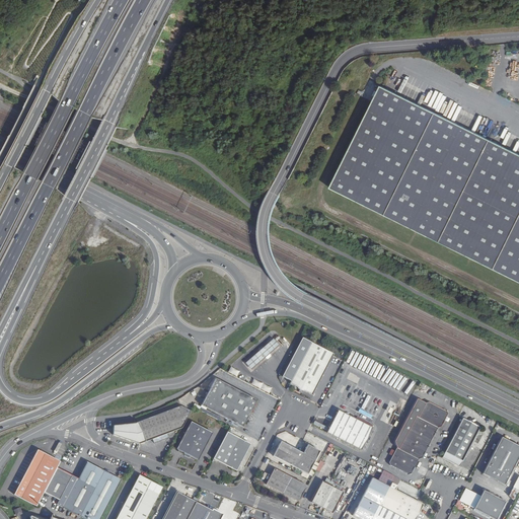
[(518,154),(381,86),(330,189),(518,282),(518,154)]
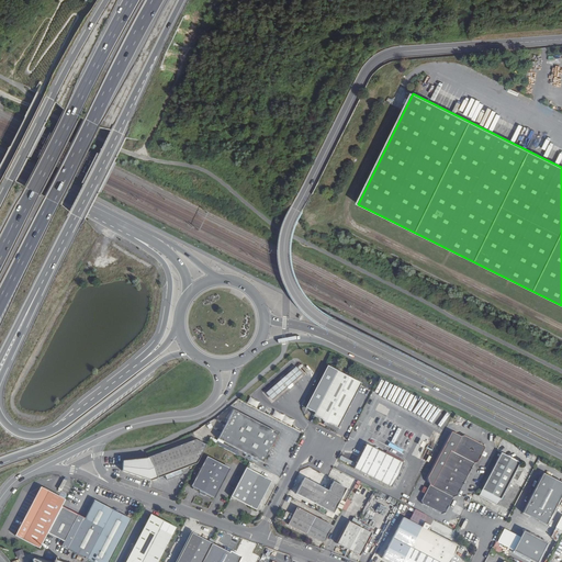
[(267,393),(272,400),(287,386),(288,388),(290,389),(293,386),(293,384),(291,382),(301,374),(295,368),(285,377),(281,380),(267,393)]
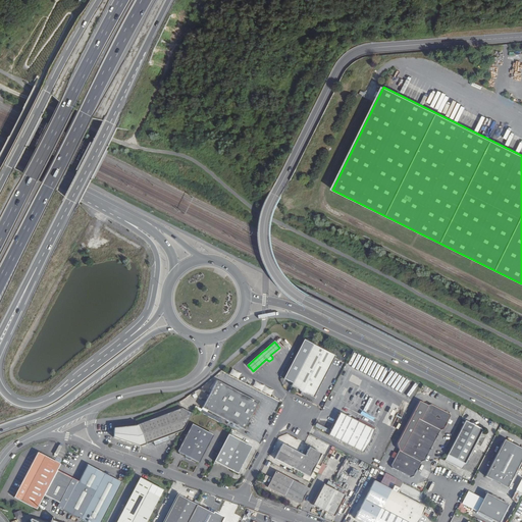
[(313,398),(335,356),(313,345),(292,386),(313,398)]
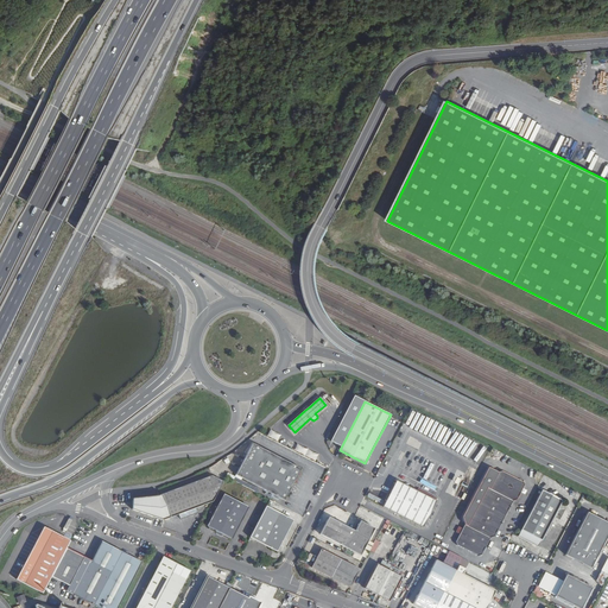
[(271,429),(267,436),(278,442),(282,435),(271,429)]
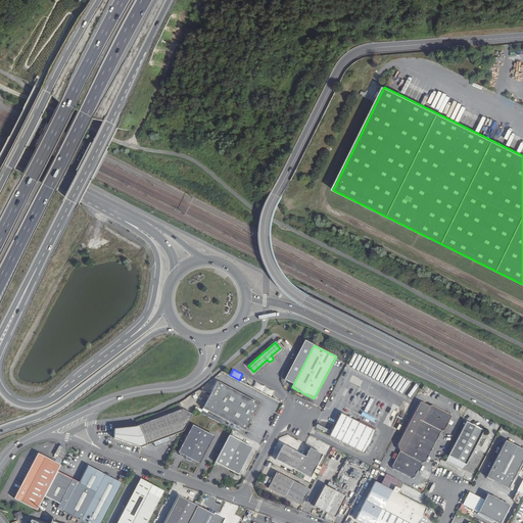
[(256,381),(252,387),(271,397),(275,390),(256,381)]
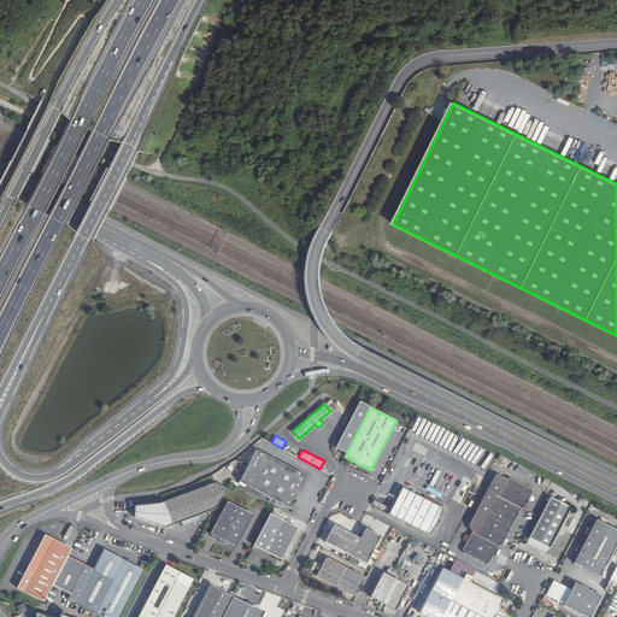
[(303,479),(305,479),(306,476),(257,451),(240,482),(289,507),(291,506),(289,505),(291,503),(292,503),(294,499),(293,498),(295,493),(297,493),(299,489),(298,488),(299,487),(300,486),(303,482),(301,481),(303,479)]
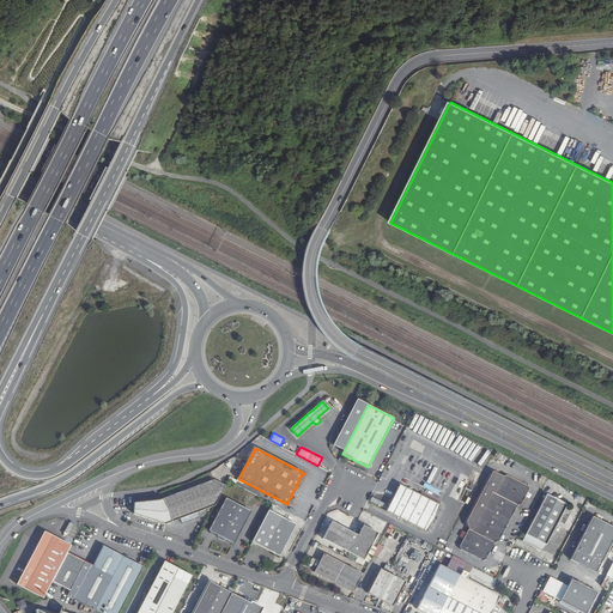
[(493,471),(467,521),(469,529),(460,546),(461,550),(483,560),(486,559),(495,542),(499,541),(519,504),(522,503),(529,489),(528,485),(508,474),(504,475),(493,471)]
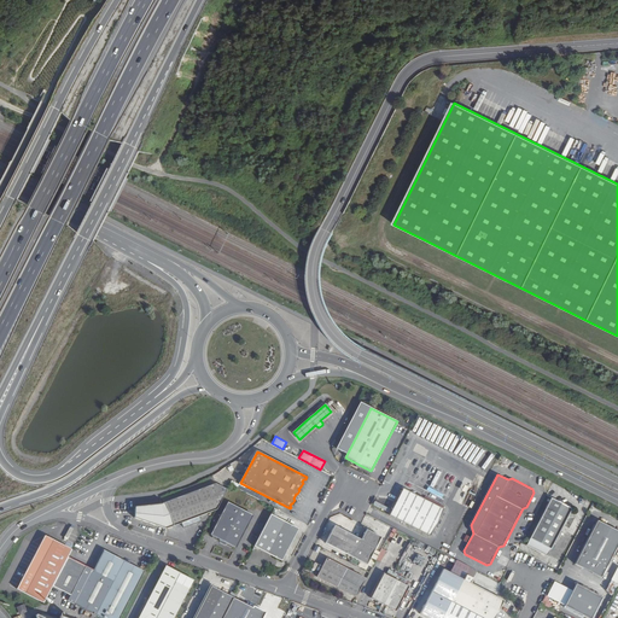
[(261,501),(263,496),(226,478),(223,482),(231,485),(261,501)]
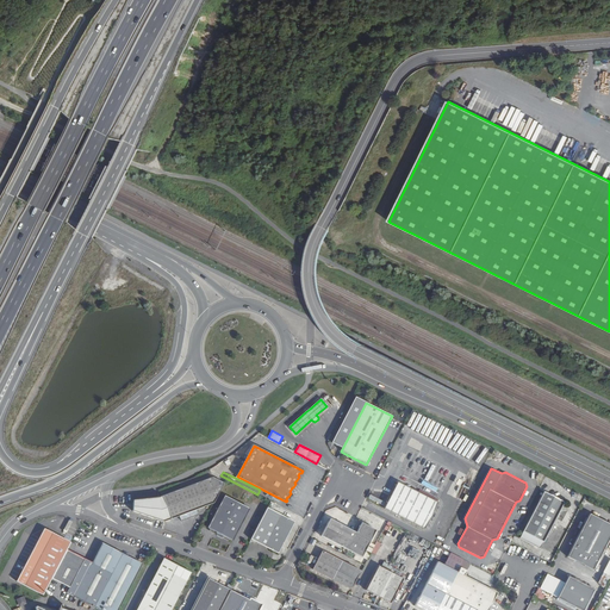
[(209,500),(213,503),(224,484),(213,478),(159,498),(134,500),(132,512),(163,522),(180,516),(197,510),(205,508),(209,500)]
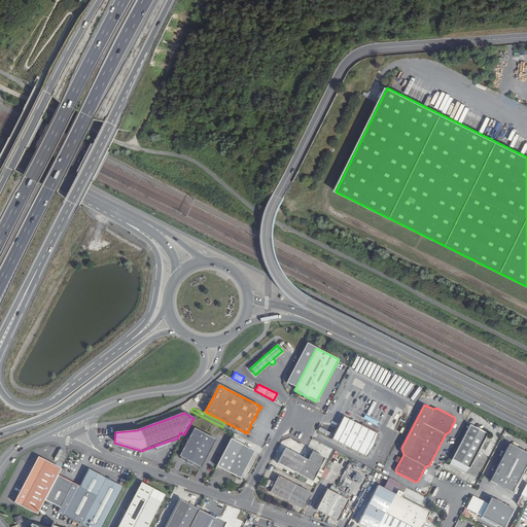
[(366,457),(378,434),(344,417),(331,440),(366,457)]
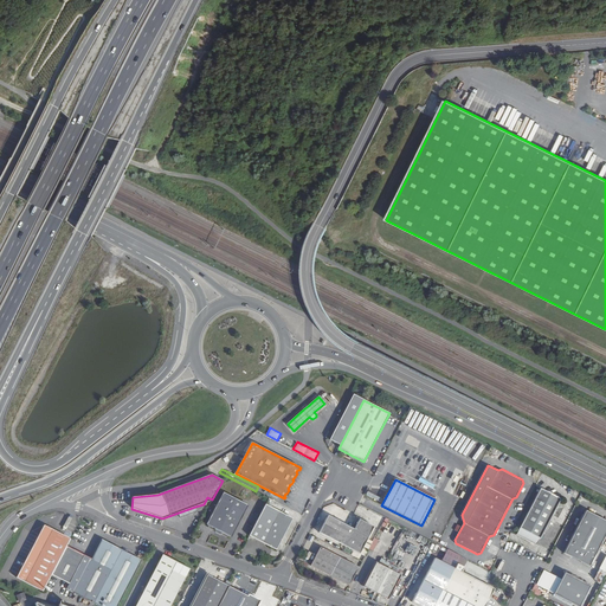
[(561,497),(542,488),(517,533),(537,543),(561,497)]
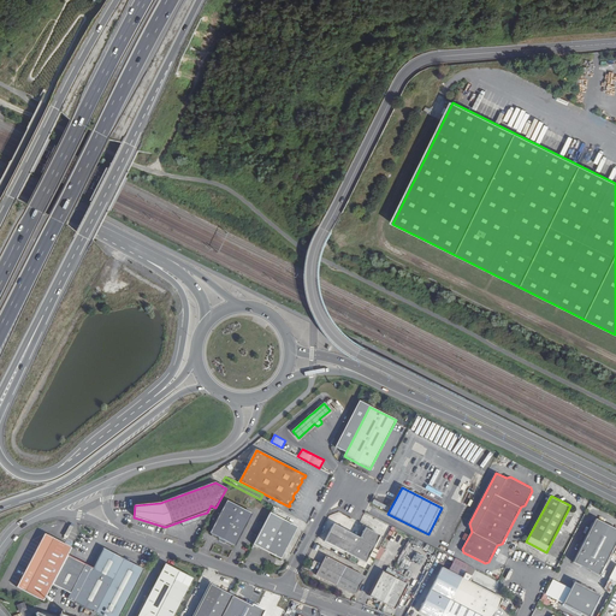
[(235,546),(253,514),(226,501),(209,533),(218,538),(218,540),(224,544),(227,543),(235,546)]
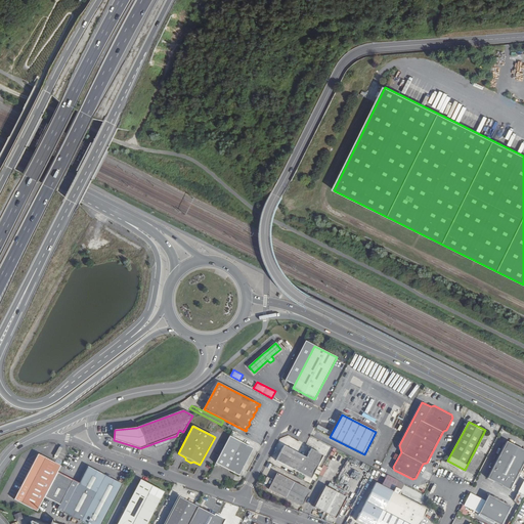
[(238,476),(253,448),(229,436),(215,464),(238,476)]
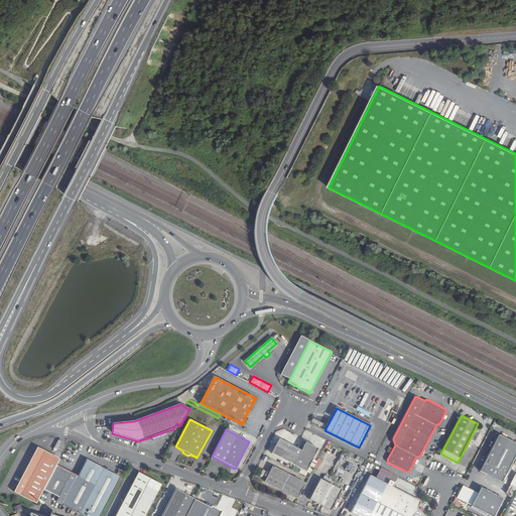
[(167,435),(166,431),(152,436),(153,441),(167,435)]
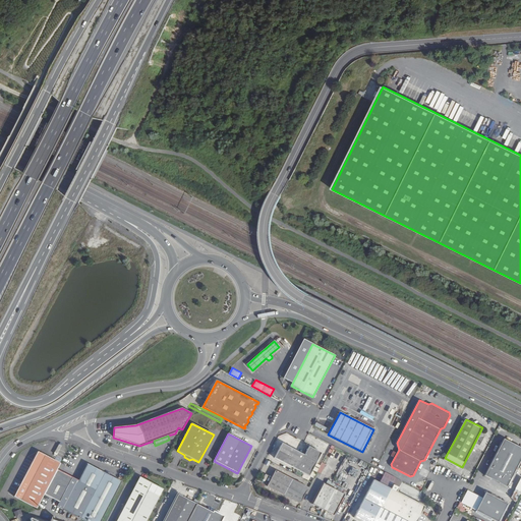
[(484,475),(501,484),(502,482),(507,485),(520,459),(520,448),(504,440),(484,475)]
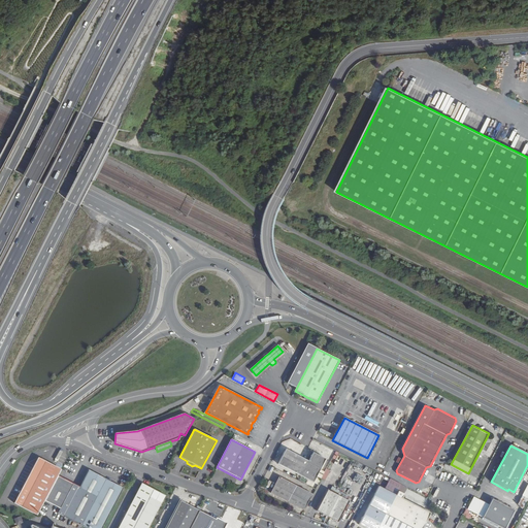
[(325,459),(312,453),(308,461),(286,450),(278,464),(312,482),(325,459)]
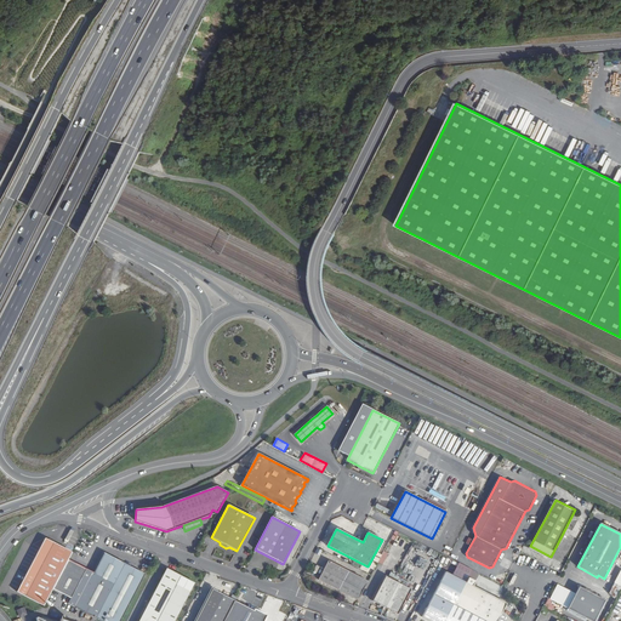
[(17,592),(45,607),(53,590),(68,560),(73,552),(46,539),(17,592)]
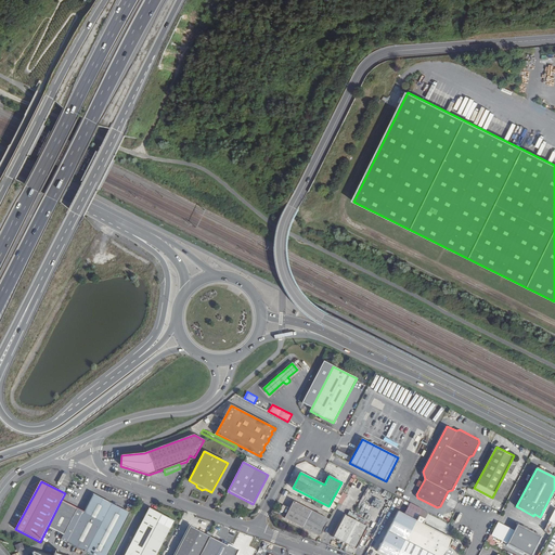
[(343,493),(347,486),(341,482),(328,506),(326,512),(332,514),(337,503),(343,493)]
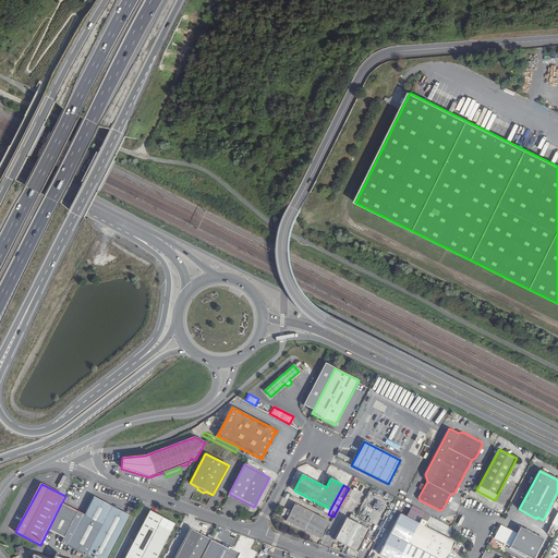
[(343,508),(349,498),(344,496),(339,506),(343,508)]
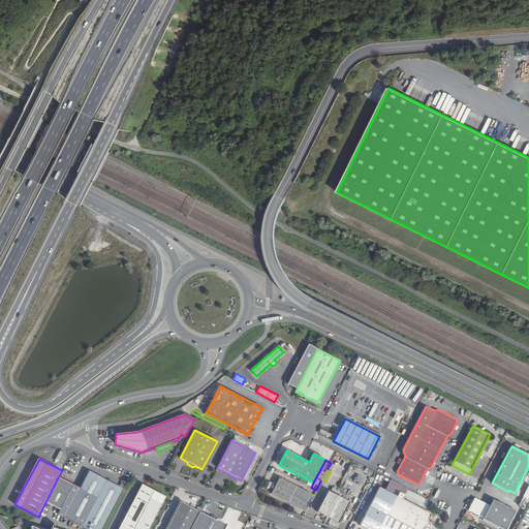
[(86,528),(102,528),(123,490),(90,471),(80,489),(73,486),(62,479),(50,504),(60,509),(58,515),(86,528)]
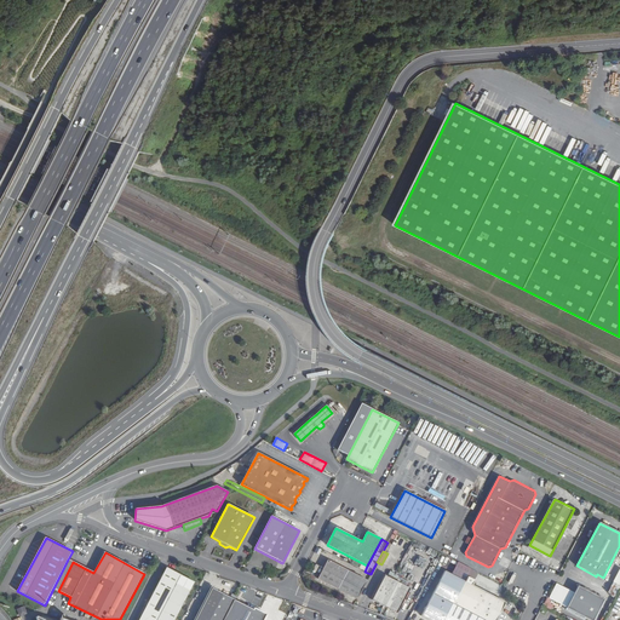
[(423,568),(428,561),(419,556),(414,563),(423,568)]
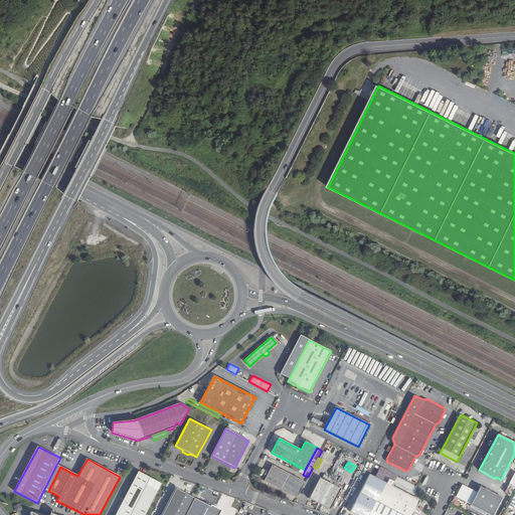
[(48,491),(60,467),(56,465),(44,489),(48,491)]
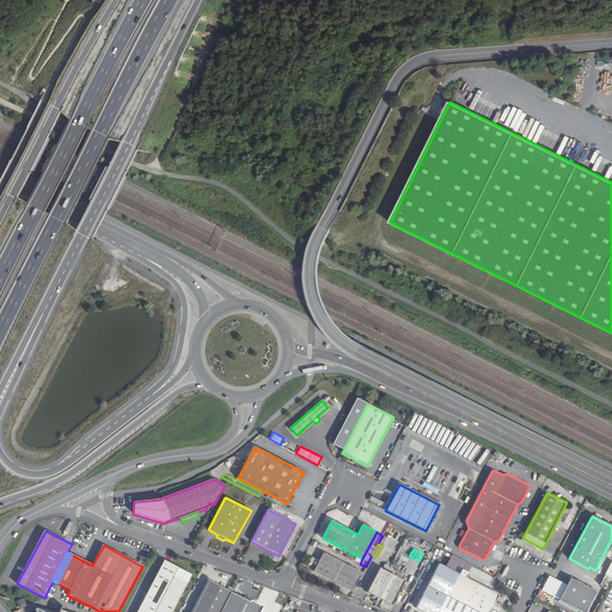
[(353,592),(362,574),(324,554),(314,571),(353,592)]
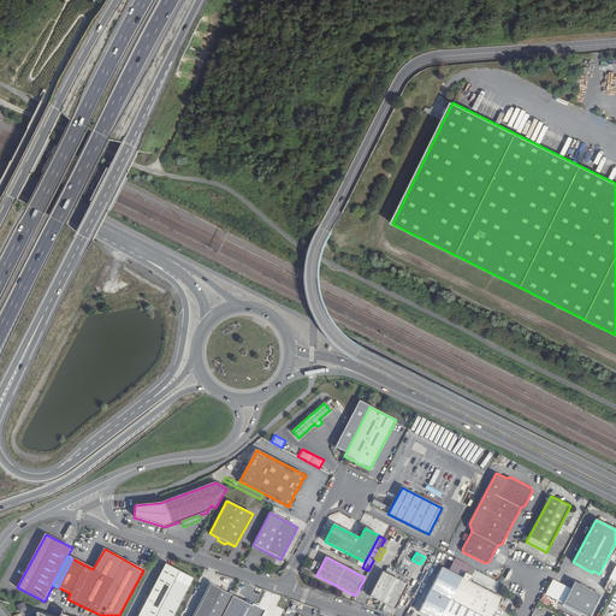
[(419,612),(425,615),(442,615),(451,600),(462,579),(465,574),(469,566),(455,558),(448,572),(442,568),(419,612)]
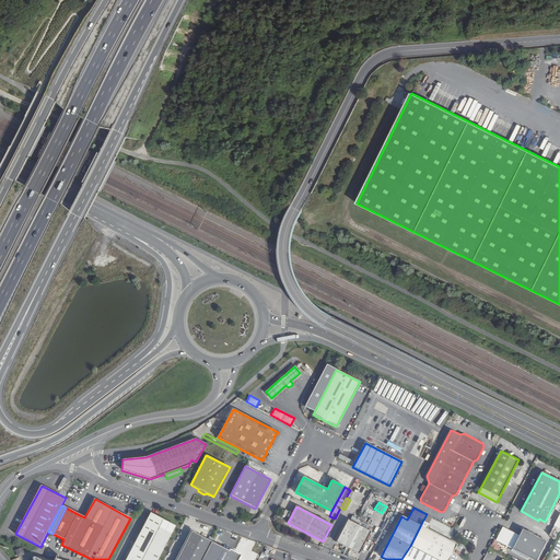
[(158,559),(176,526),(150,513),(125,559),(158,559)]
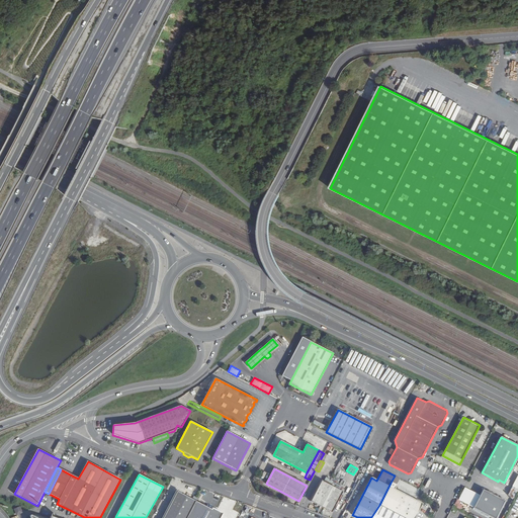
[(397,486),(400,479),(395,476),(391,483),(397,486)]
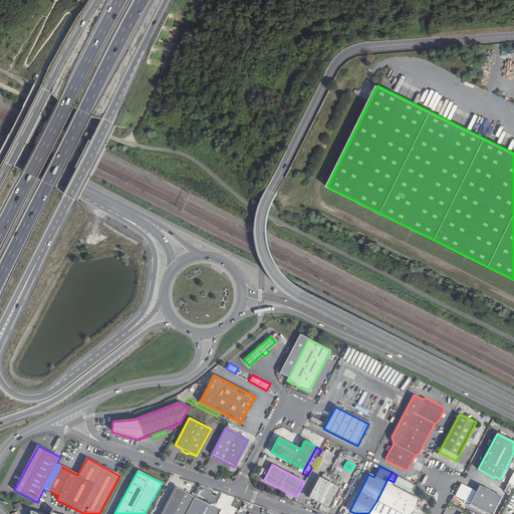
[(328,508),(339,488),(318,477),(307,497),(328,508)]
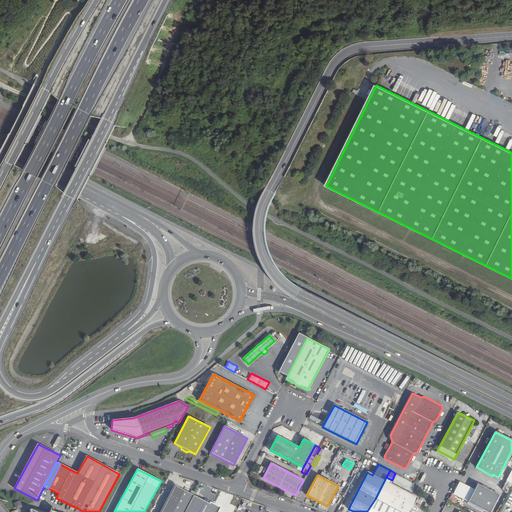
[(386,477),(384,481),(375,499),(399,511),(409,511),(417,498),(390,484),(392,480),(386,477)]
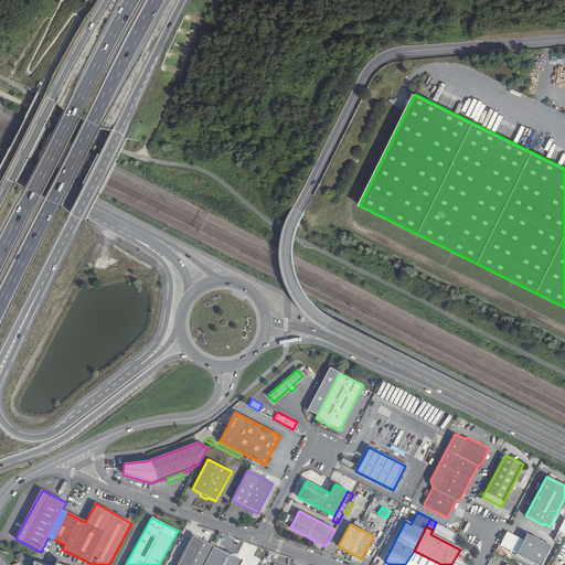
[(526,534),(516,554),(536,564),(540,564),(551,546),(526,534)]
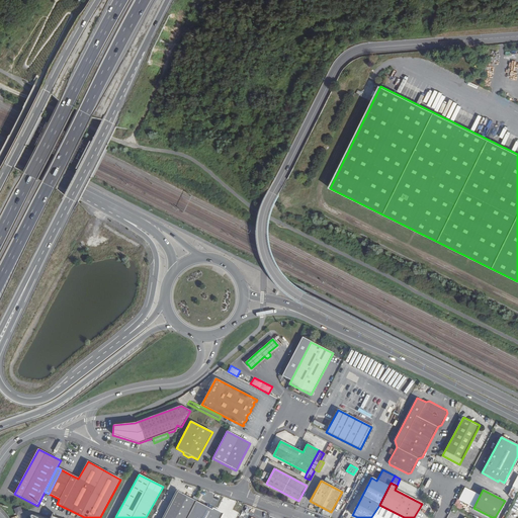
[(187,517),(196,501),(197,499),(193,496),(192,499),(177,491),(163,517),(187,517)]
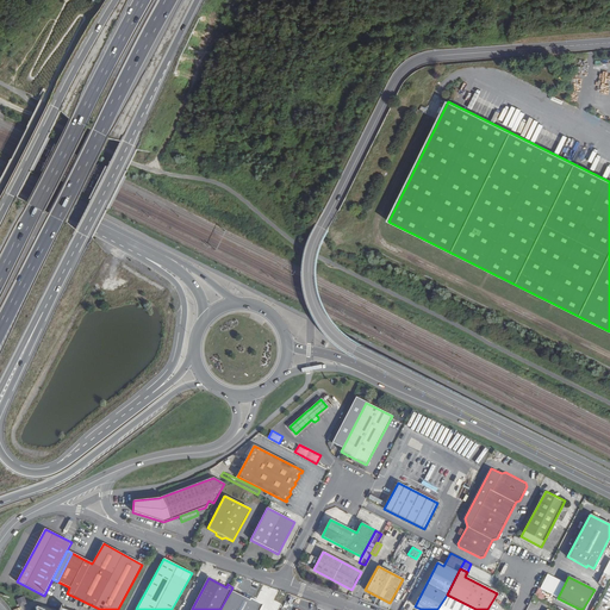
[(250,598),(249,599),(231,590),(221,609),(259,609),(262,605),(250,598)]
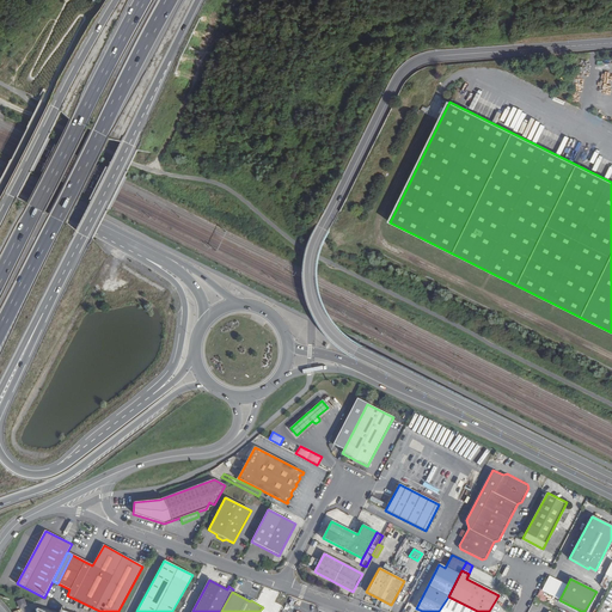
[(477,611),(448,597),(439,611),(477,611)]
